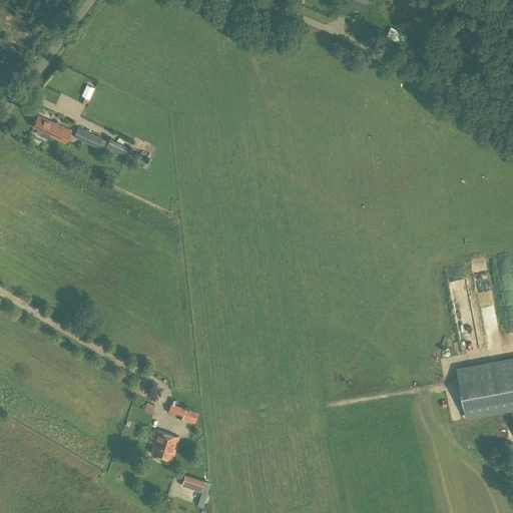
[(363,11),(367,0),(352,0),(350,6),(363,11)]
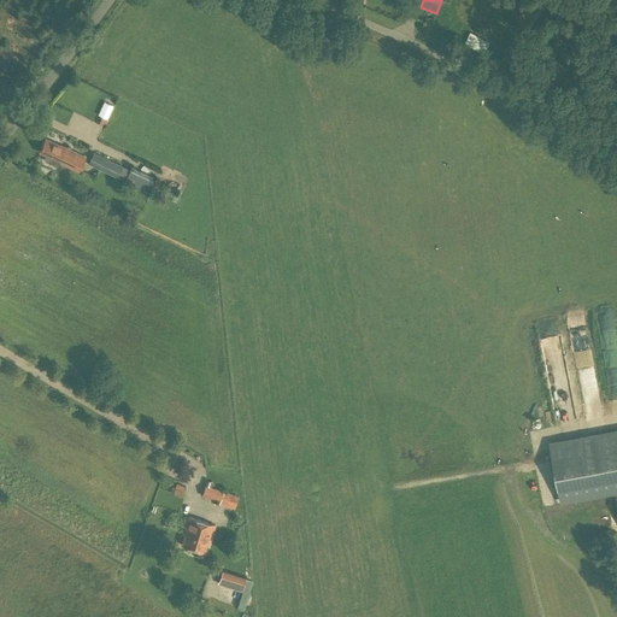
[(470,35),(466,43),(483,53),(488,43),(471,34),(470,35)]
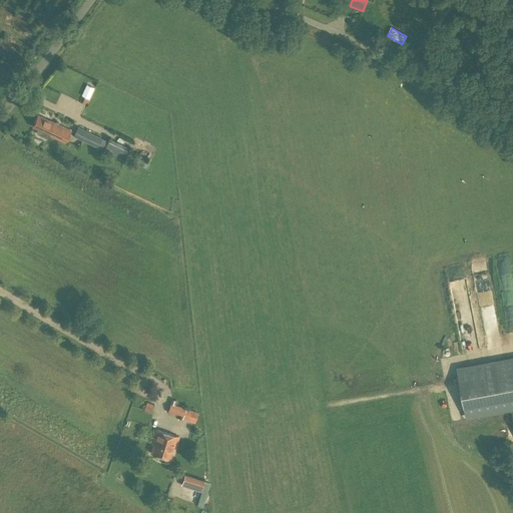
[(55,123),(38,115),(33,125),(38,127),(36,132),(37,134),(41,135),(47,138),(49,138),(51,134),(66,141),(71,129),(55,122),(55,123)]
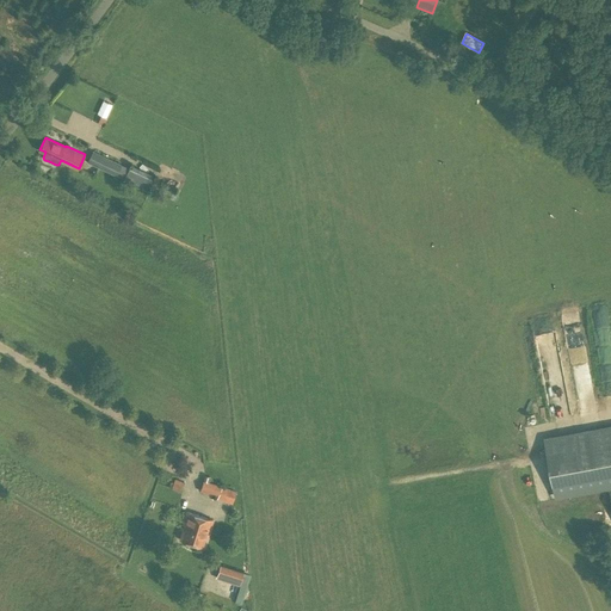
[(128,168),(92,150),(87,162),(116,176),(123,179),(128,168)]
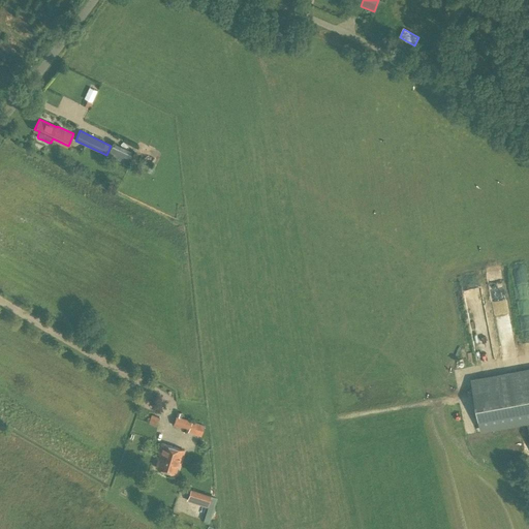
[(147,172),(150,163),(143,161),(139,169),(147,172)]
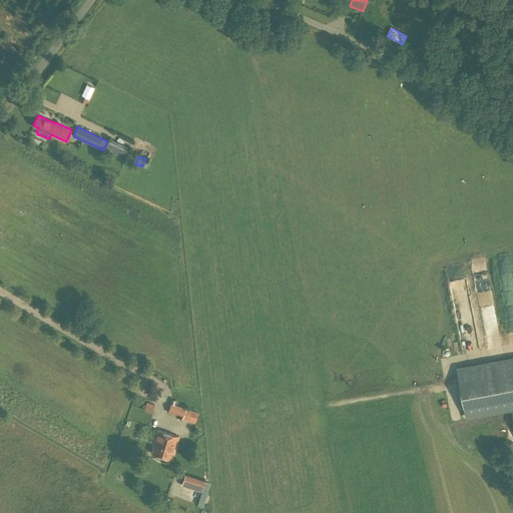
[(512,358),(458,369),(465,405),(467,419),(512,410),(512,358)]
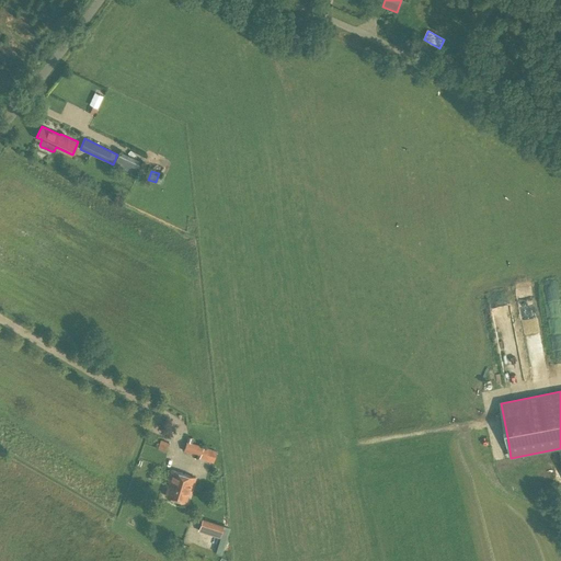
[(160,439),(157,449),(165,451),(169,442),(160,439)]
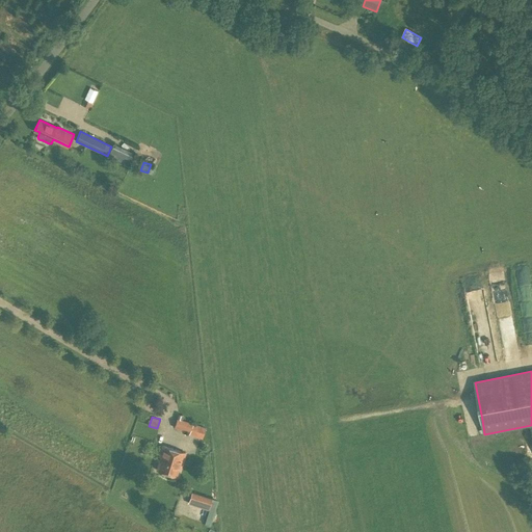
[(202,439),(206,428),(177,419),(175,427),(189,432),(189,433),(202,439)]
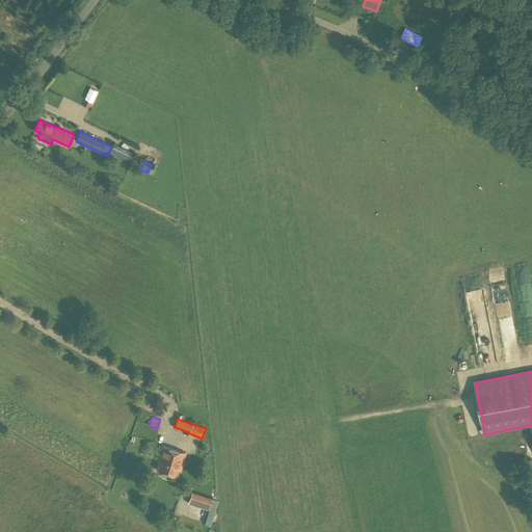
[(181,469),(185,453),(163,446),(159,461),(160,461),(158,470),(177,475),(179,468),(181,469)]
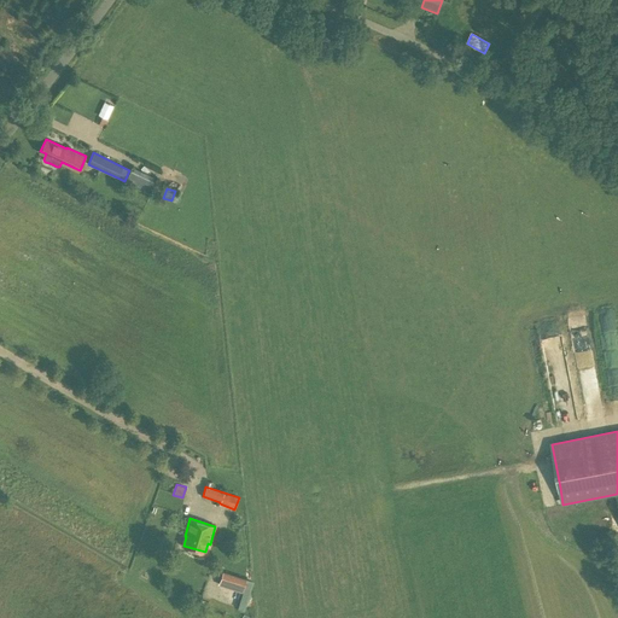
[(243,610),(251,582),(246,581),(248,579),(222,571),(219,586),(243,593),(238,608),(243,610)]
